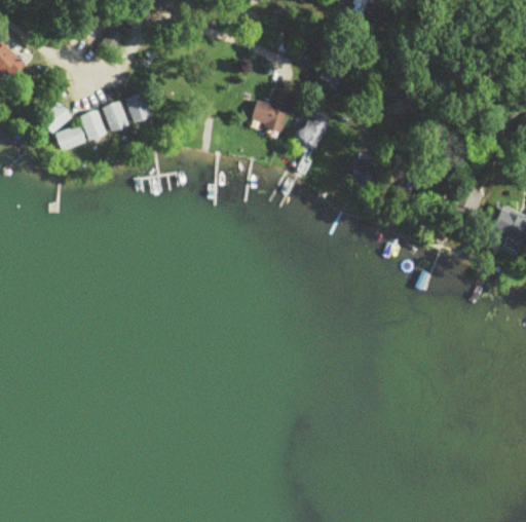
[(0,72),(17,82),(30,59),(0,42),(0,72)]
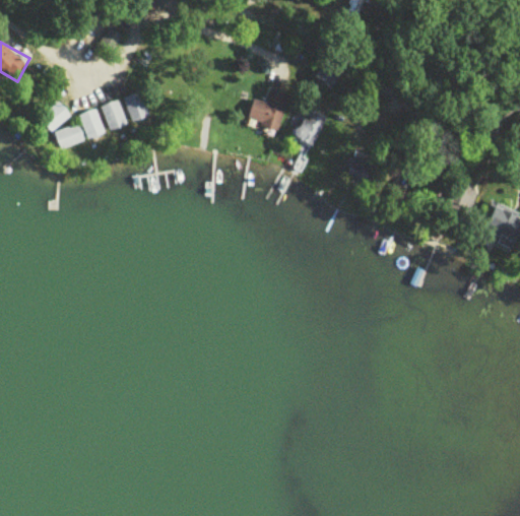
[(124,97),(133,123),(150,116),(142,90),(124,97)]
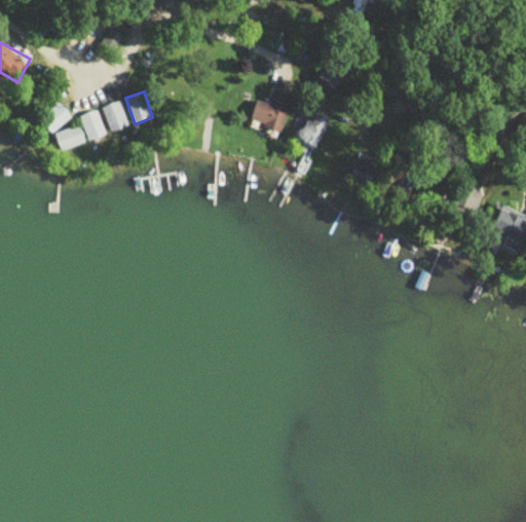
[(129,126),(120,101),(102,108),(111,133),(129,126)]
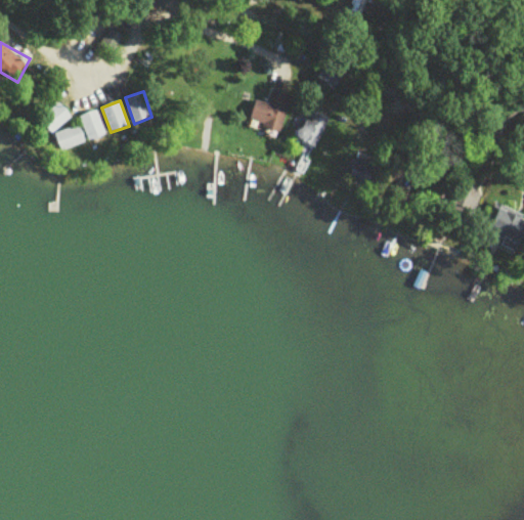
[(57,131),(62,148),(106,135),(98,110),(80,115),(82,124),(57,131)]
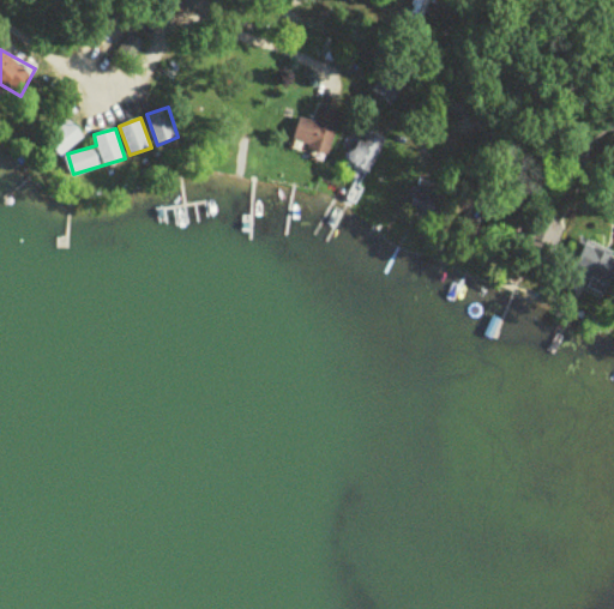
[(606,252),(567,236),(553,270),(591,285),(606,252)]
